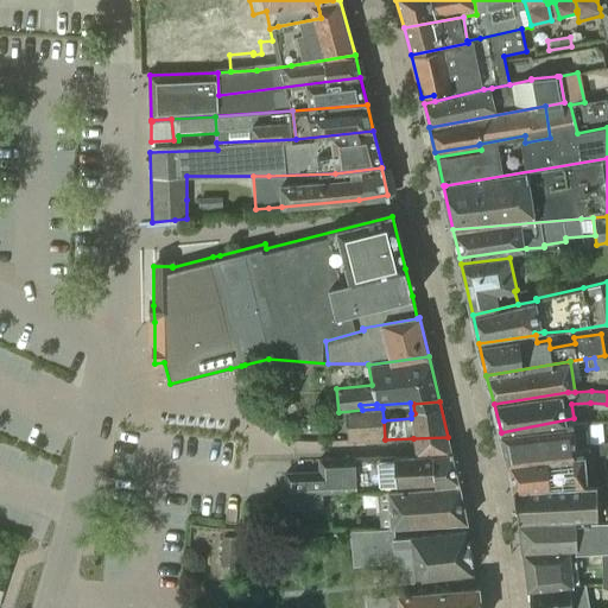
[(382,409),(362,410),(339,412),(339,413),(346,413),(348,441),(385,439),(384,420),(382,409)]
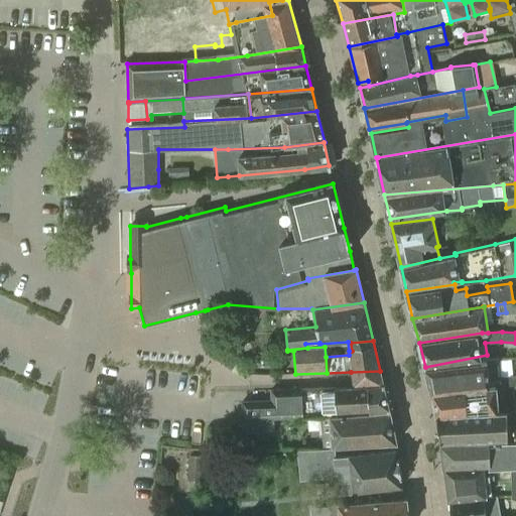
[(488,359),(487,355),(425,367),(433,393),(496,387),(504,387),(515,385),(515,374),(500,376),(498,358),(488,359)]
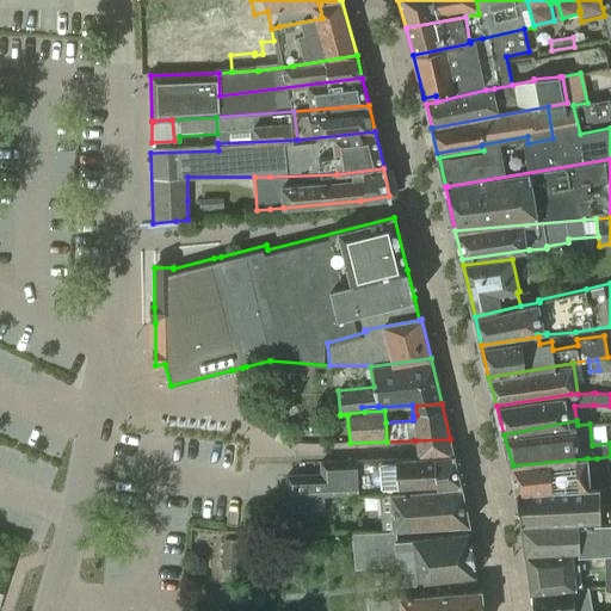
[(450,439),(415,440),(415,448),(417,456),(454,455),(450,439)]
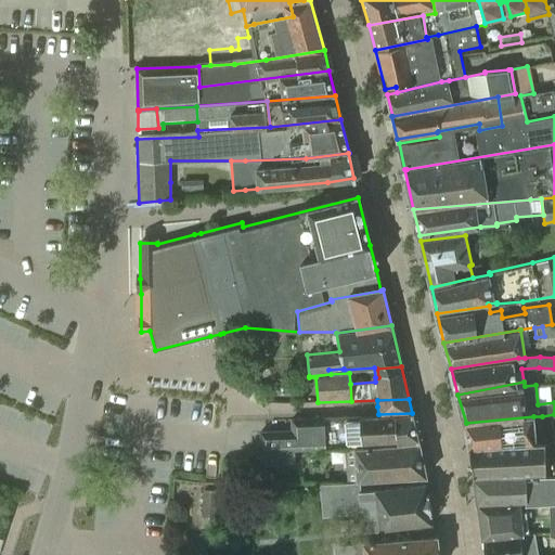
[(390,444),(418,439),(412,413),(378,414),(360,415),(291,420),(292,429),(260,431),(262,451),(345,446),(345,449),(389,447),(390,444)]
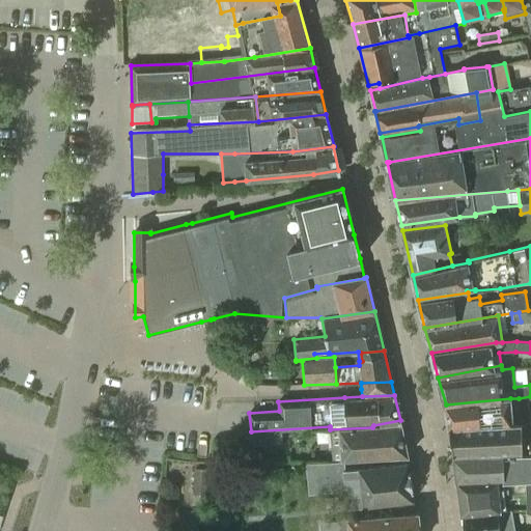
[(519,398),(510,398),(446,404),(444,404),(448,426),(511,422),(521,422),(519,398)]
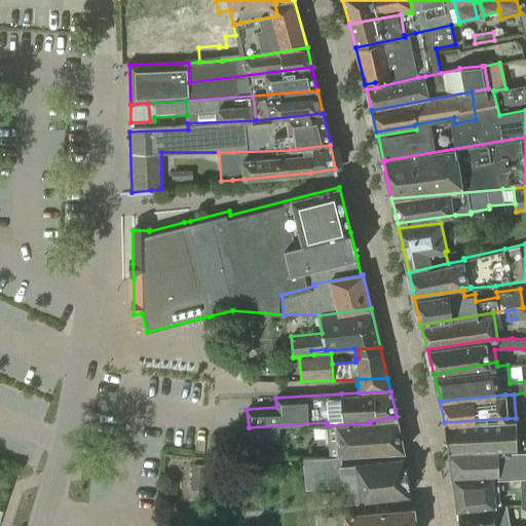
[(369,423),(327,425),(328,440),(329,455),(384,452),(404,451),(405,451),(401,435),(397,416),(370,421),(369,423)]
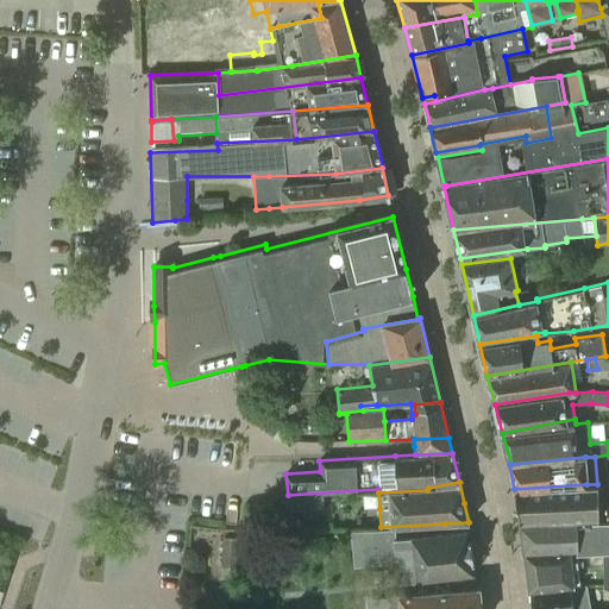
[(598,484),(597,484),(586,484),(514,489),(520,519),(600,516),(598,484)]
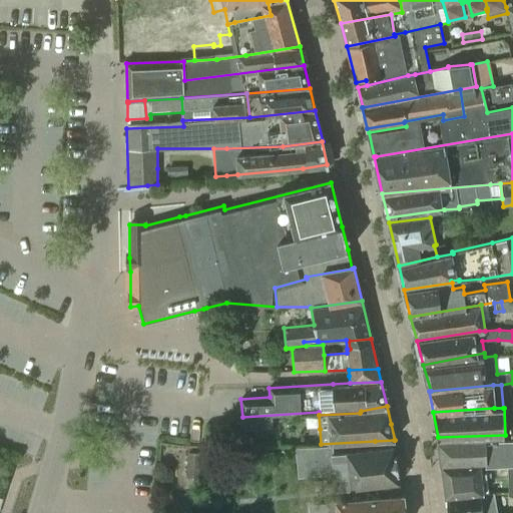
[(229,449),(231,424),(212,424),(211,449),(229,449)]
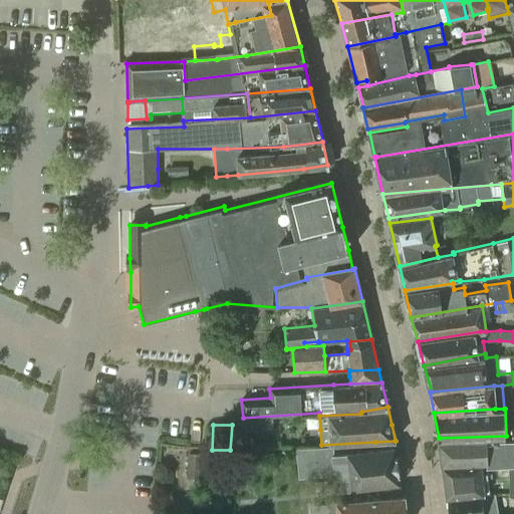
[(488,441),(441,442),(444,465),(482,464),(487,464),(487,467),(496,466),(508,466),(513,465),(513,439),(511,440),(488,441)]
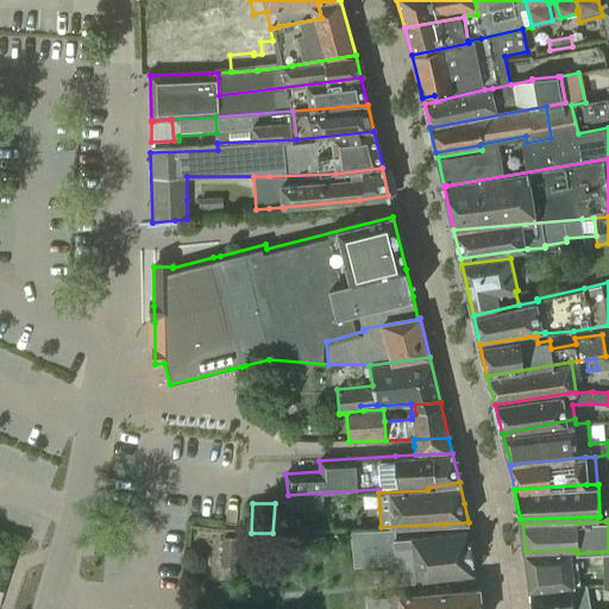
[(445,523),(381,527),(381,529),(350,531),(355,566),(396,562),(397,583),(472,573),(473,573),(469,529),(446,533),(445,523)]
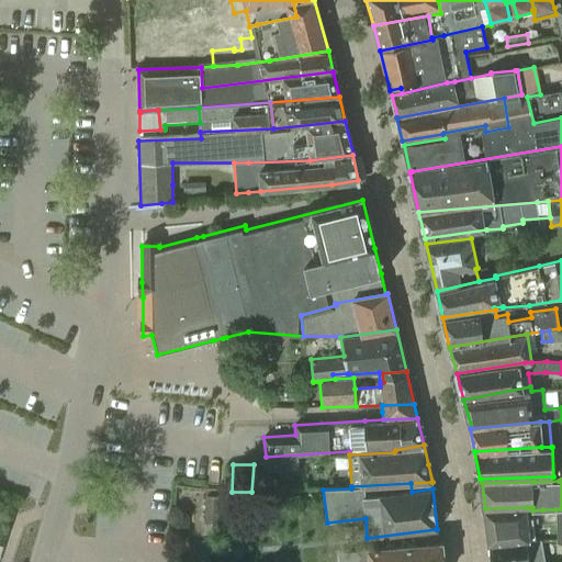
[(205,495),(204,524),(220,525),(221,497),(205,495)]
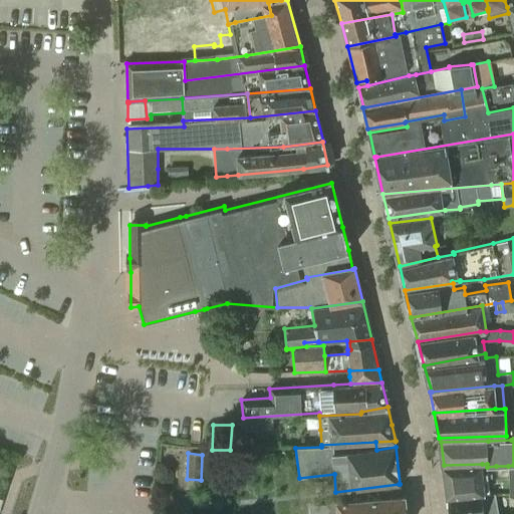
[(482,464),(444,465),(448,495),(481,495),(480,494),(485,494),(482,464)]
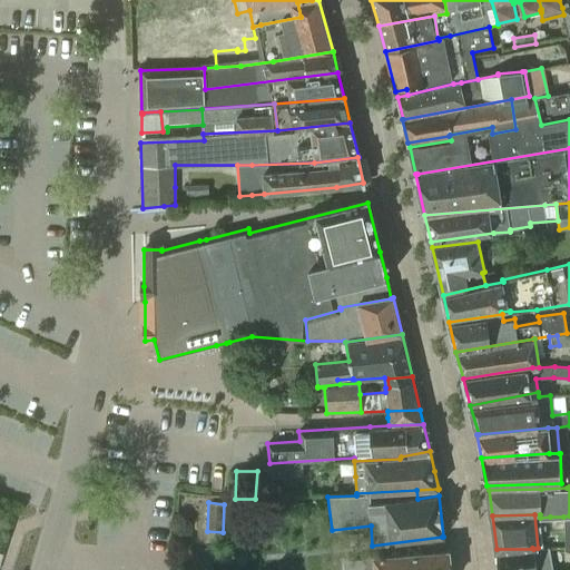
[(533,549),(497,549),(497,551),(495,551),(498,569),(553,569),(550,549),(533,549)]
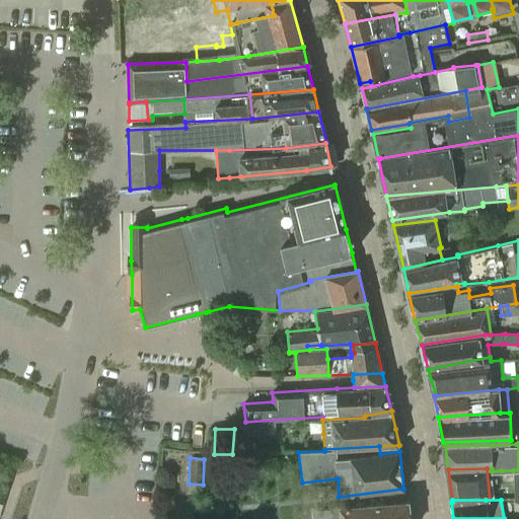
[(404,502),(340,508),(340,506),(330,508),(331,518),(409,518),(408,502),(404,502)]
